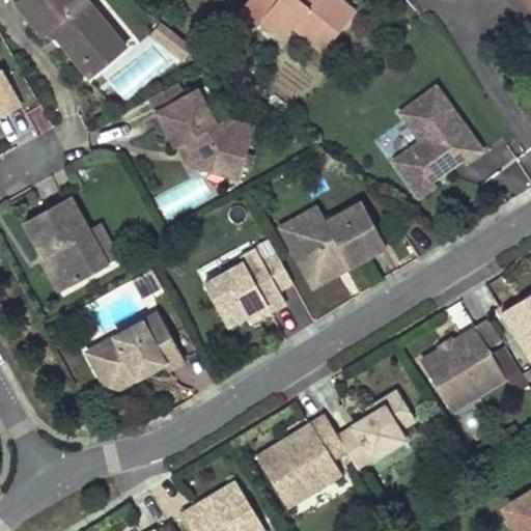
[(63,45),(79,63),(83,61),(109,63),(112,33),(98,17),(100,15),(86,0),(17,0),(16,2),(45,36),(51,30),(54,28),(66,42),(63,45)]
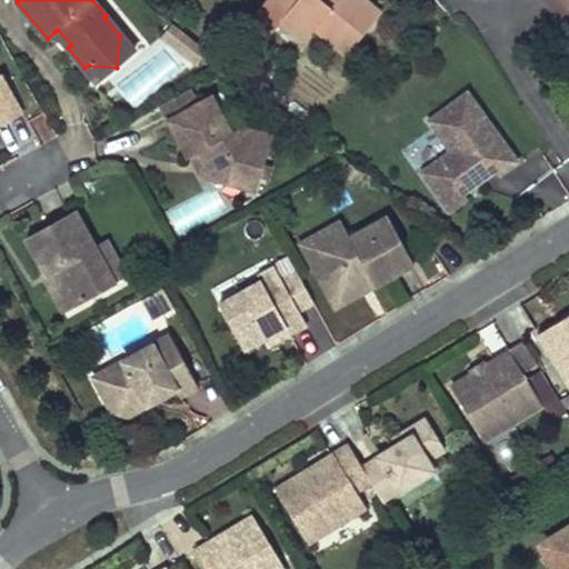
[(272,0),(258,17),(275,31),(282,22),(306,41),(316,29),(348,55),(381,13),(365,0),(272,0)]
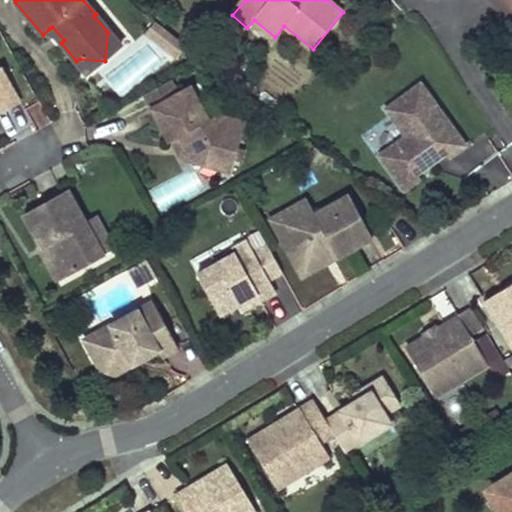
[(511,10),(511,0),(492,0),(504,16),(511,10)]
